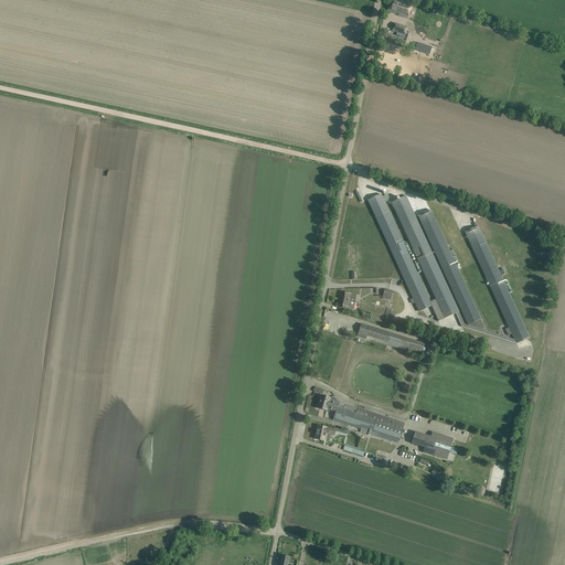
[(412,7),(393,0),(391,0),(387,12),(398,16),(398,17),(407,20),(412,7)]
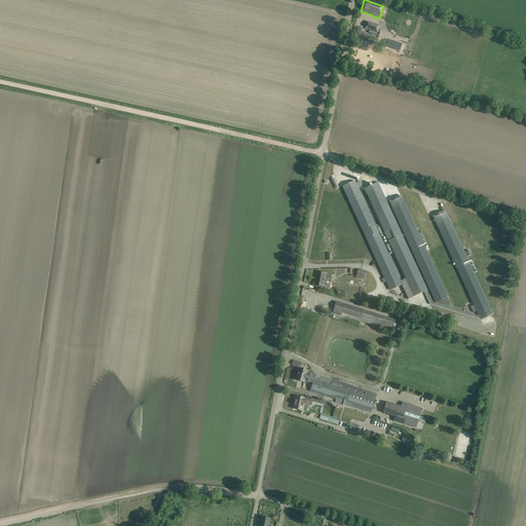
[(389,5),(384,22),(389,24),(392,13),(396,15),(399,8),(389,5)]
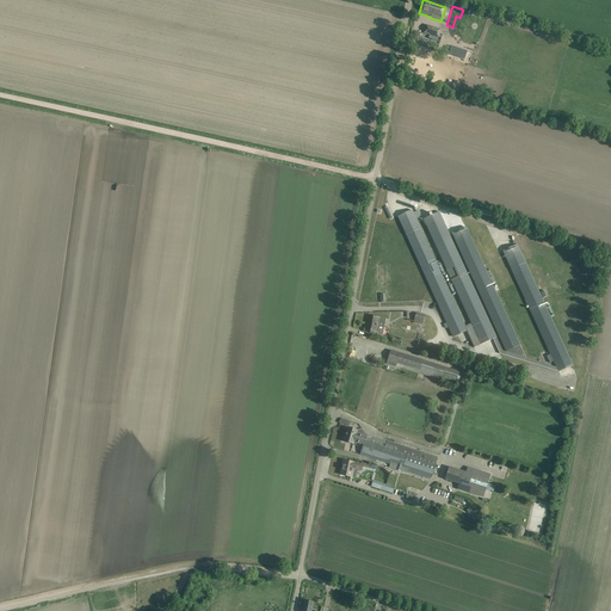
[(426,25),(424,34),(433,36),(432,39),(437,42),(438,38),(440,30),(432,28),(426,25)]
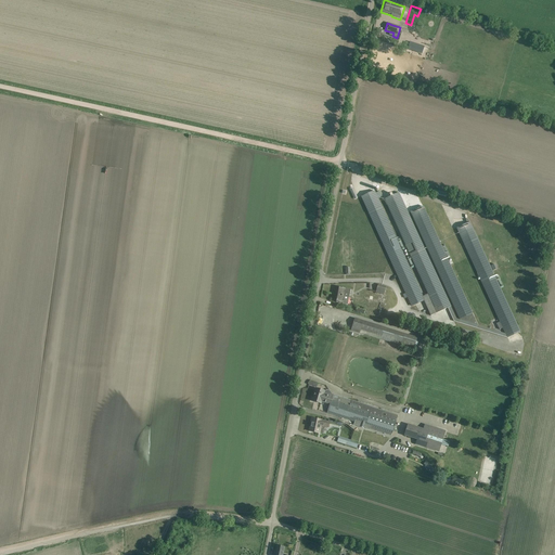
[(414,44),(413,50),(422,53),(424,48),(414,44)]
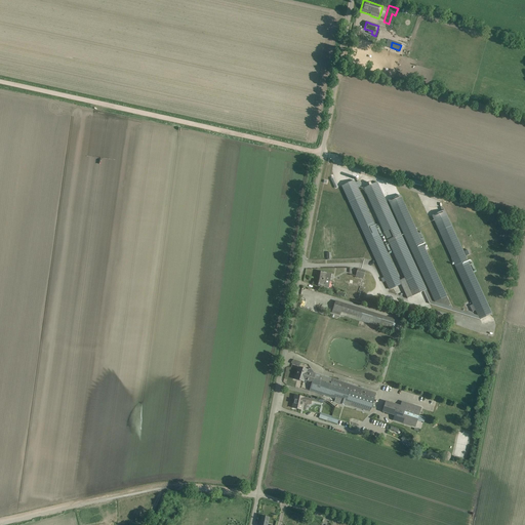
[(399,281),(354,180),(342,186),(390,289),(401,284),(399,281)]
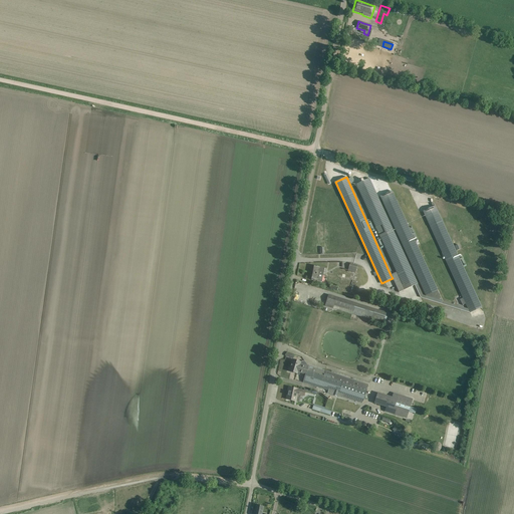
[(369,179),(356,185),(397,272),(391,275),(393,278),(399,292),(405,290),(415,285),(421,298),(470,313),(482,307),(435,206),(423,211),(468,309),(442,301),(392,191),(380,196),(427,296),(423,295),(369,179)]
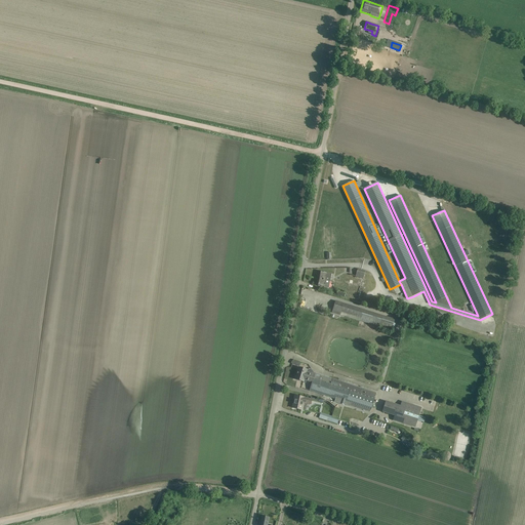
[(365,271),(358,269),(355,277),(363,279),(365,271)]
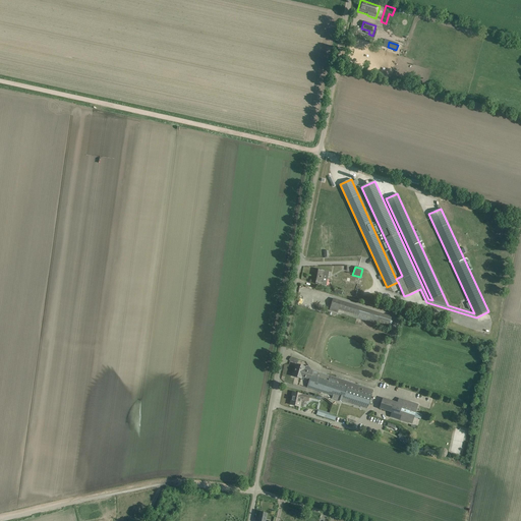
[(328,279),(329,272),(319,270),(316,277),(328,279)]
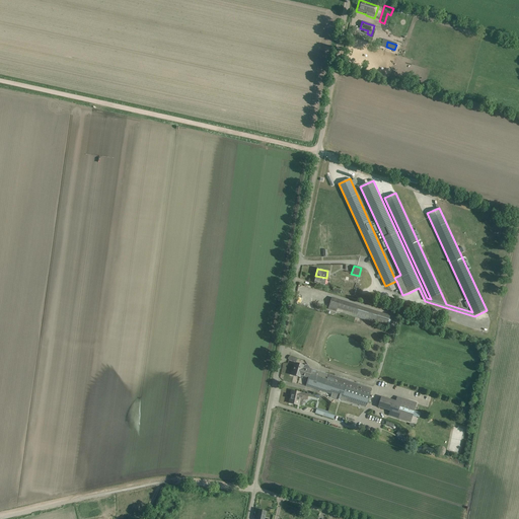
[(325,285),(326,278),(315,276),(314,283),(325,285)]
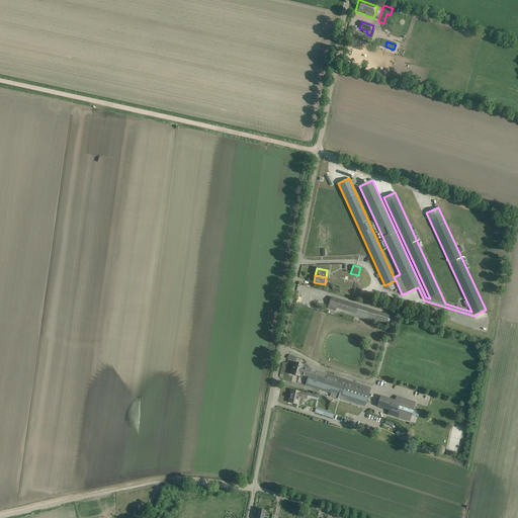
[(328,309),(336,311),(336,308),(340,309),(348,312),(355,314),(355,315),(355,316),(374,322),(385,325),(386,326),(386,324),(390,316),(358,306),(331,297),(328,309)]
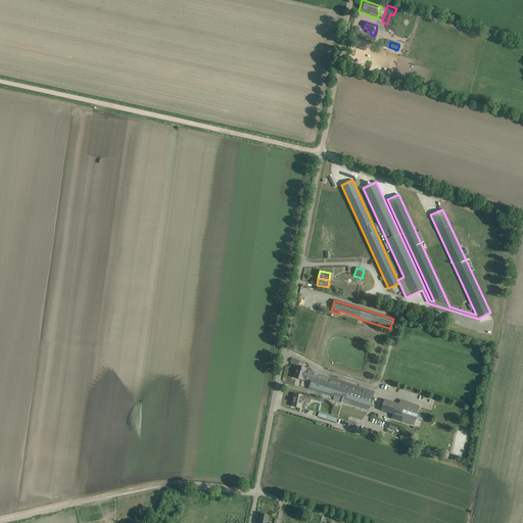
[(295,375),(294,378),(302,380),(302,378),(311,381),(312,378),(313,378),(314,373),(313,371),(311,372),(305,370),(305,369),(303,368),(302,368),(300,367),(298,366),(296,372),(295,372),(294,375),(295,375)]
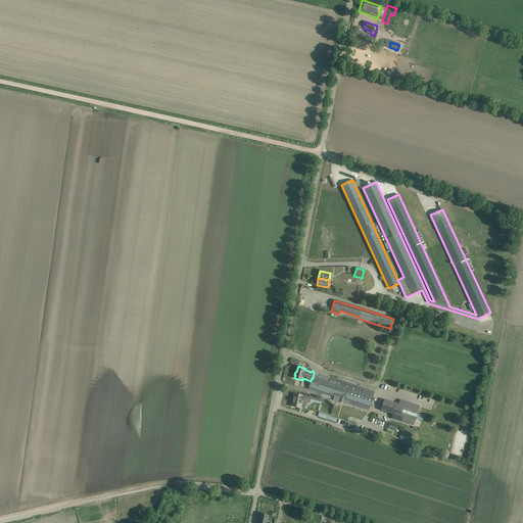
[(310,385),(308,389),(313,390),(314,388),(321,391),(321,393),(334,397),(333,400),(339,402),(340,399),(369,409),(375,392),(331,378),(329,383),(313,378),(312,378),(311,381),(310,384),(310,385)]
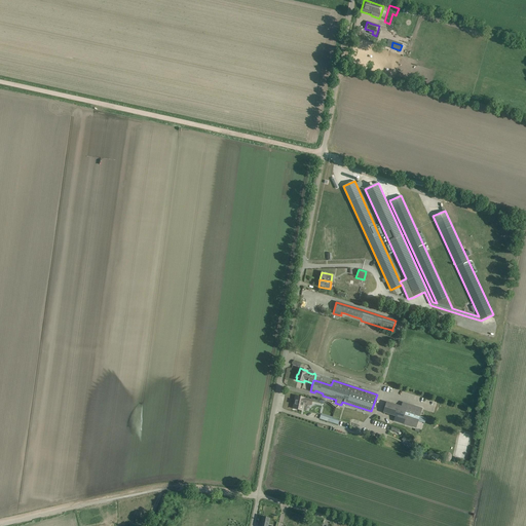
[(301,398),(296,397),(294,409),(298,410),(301,411),(303,404),(309,405),(311,405),(312,400),(301,398)]
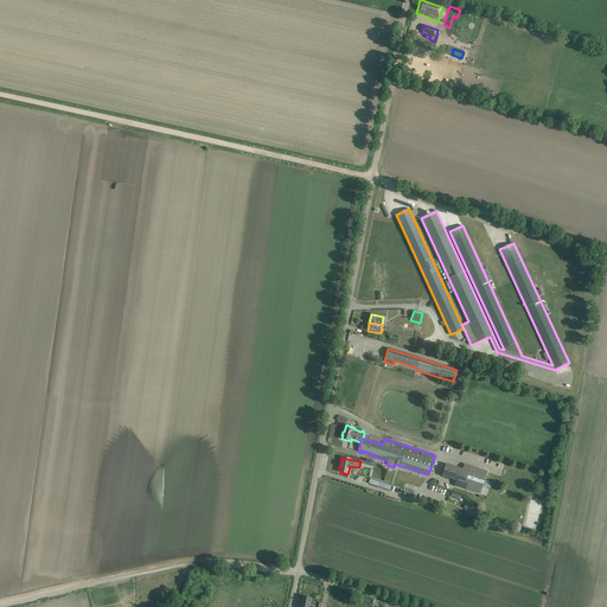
[(442,477),(459,483),(458,487),(479,494),(486,473),(464,466),(462,471),(446,466),(442,477)]
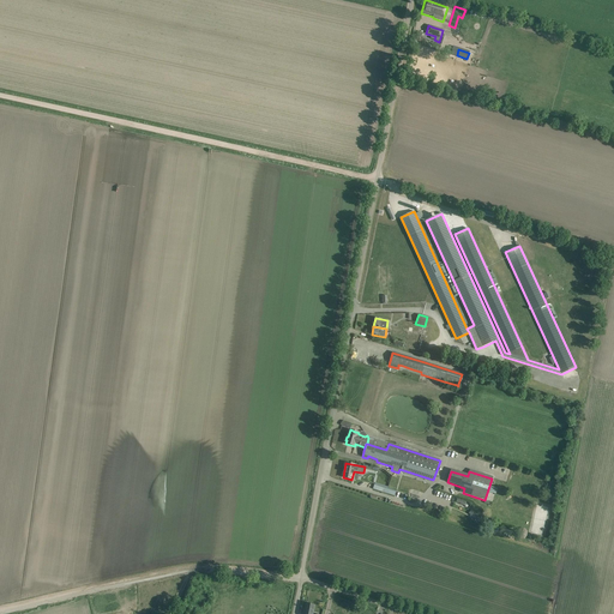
[(397,492),(374,485),(373,489),(395,497),(397,492)]
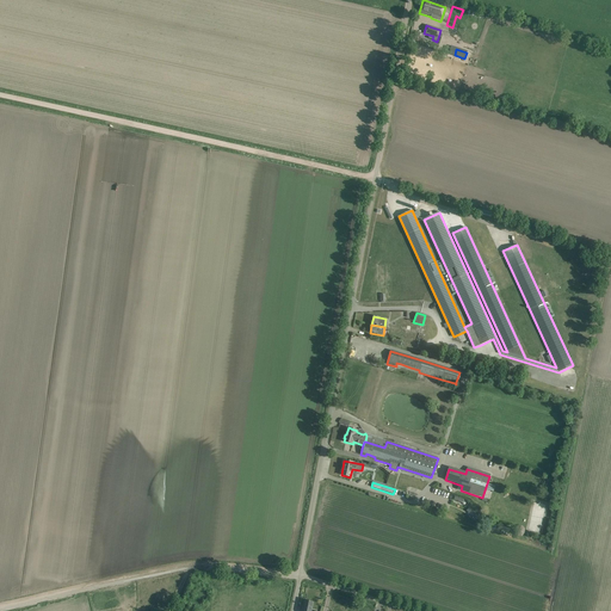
[(302,609),(301,610),(310,610),(313,603),(304,600),(302,610),(302,609)]
